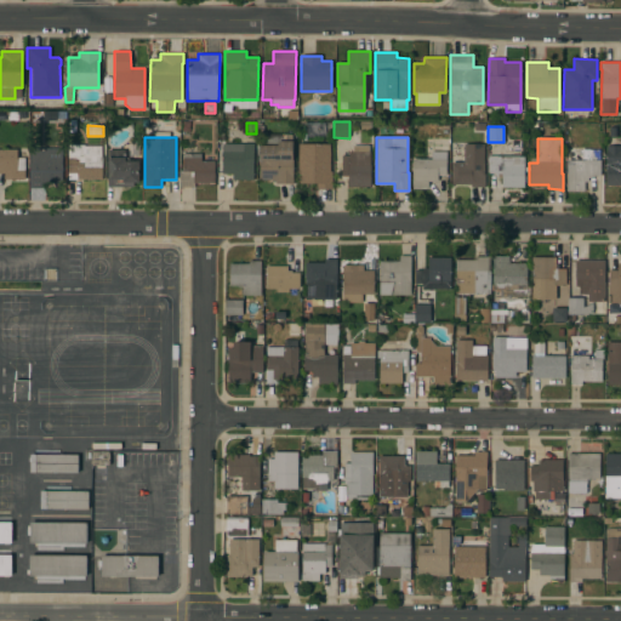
[(275,184),(275,182),(272,182),(272,180),(260,180),(260,144),(278,146),(278,141),(294,141),(292,184),(275,184)]
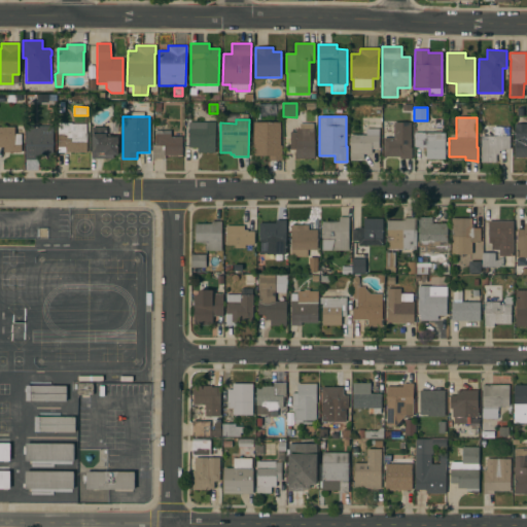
[(188,121),(215,121),(215,153),(197,152),(197,147),(188,147),(188,121)]
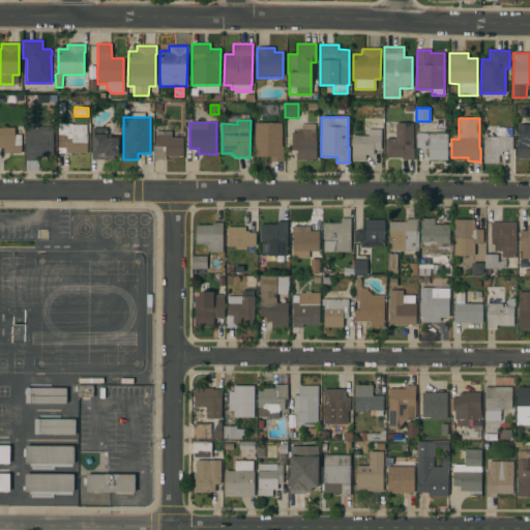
[(255,122),(282,123),(282,146),(284,146),(284,162),(270,162),(270,156),(254,156),(255,122)]
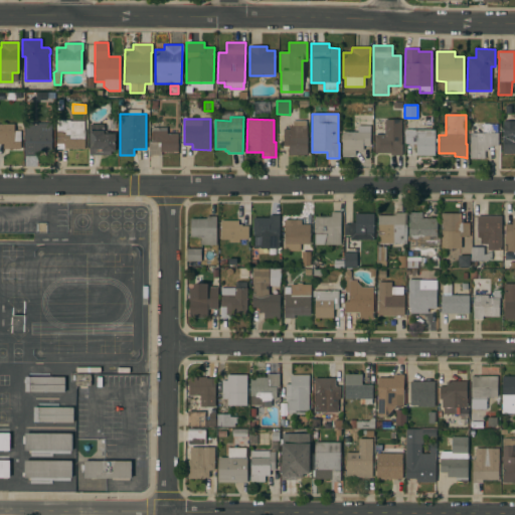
[(375,135),(384,135),(384,119),(401,120),(401,144),(402,144),(402,156),(390,155),(391,153),(374,153),(375,135)]
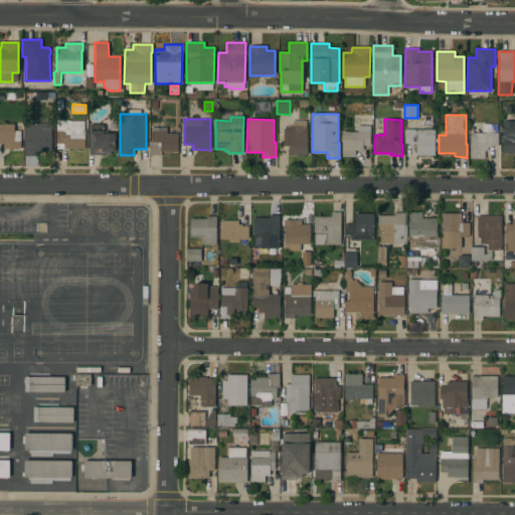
[(56,149),(56,120),(70,120),(70,121),(83,122),(83,133),(84,133),(84,149),(56,149)]
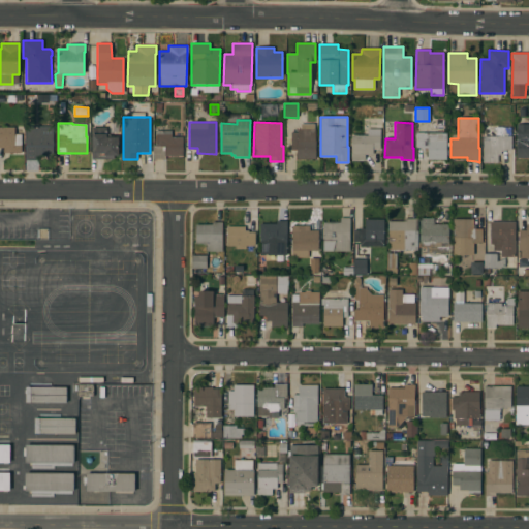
[(291,132),(297,132),(298,129),(300,129),(300,123),(314,124),(314,129),(315,129),(315,134),(317,134),(317,142),(315,142),(315,159),(297,159),(297,150),(290,150),(291,132)]
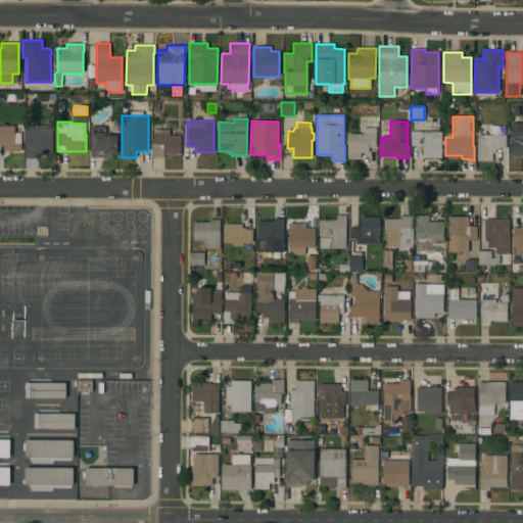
[(511,123),(522,123),(522,156),(510,155),(511,123)]
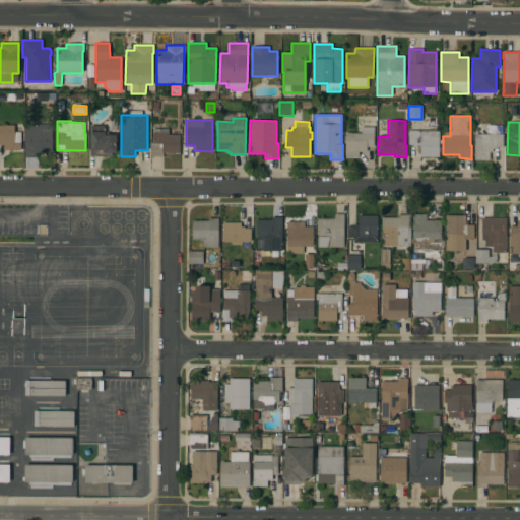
[(52,125),(52,153),(35,153),(35,157),(25,157),(25,124),(52,125)]
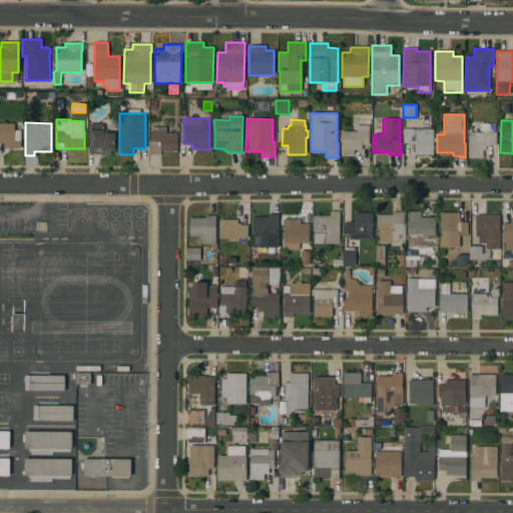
[(3,147),(3,143),(0,143),(0,123),(14,123),(14,130),(21,130),(21,147),(3,147)]
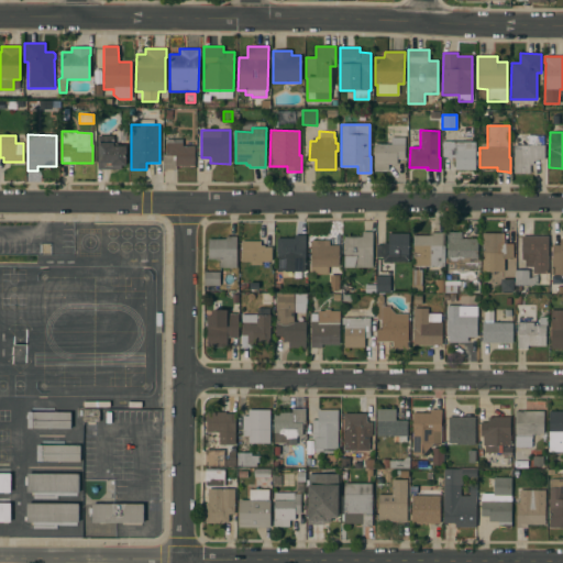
[(98,135),(113,135),(113,146),(127,146),(127,165),(121,165),(121,169),(97,169),(98,135)]
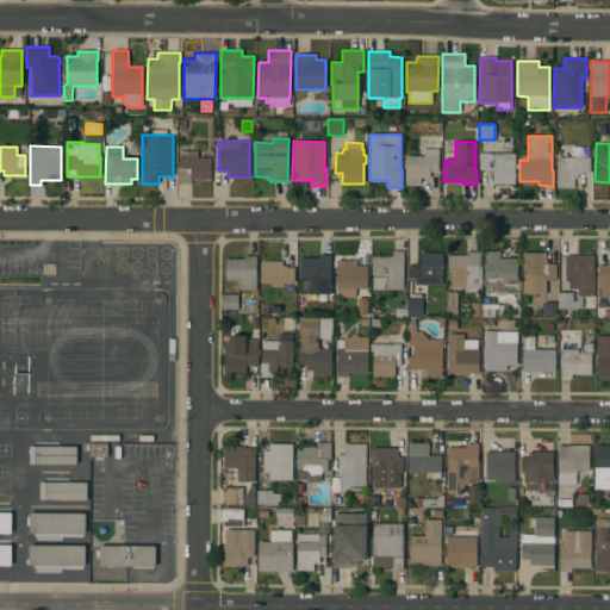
[(556,156),(571,157),(571,147),(589,147),(589,157),(590,157),(590,173),(583,173),(583,174),(578,174),(577,179),(574,179),(574,188),(556,187),(556,156)]
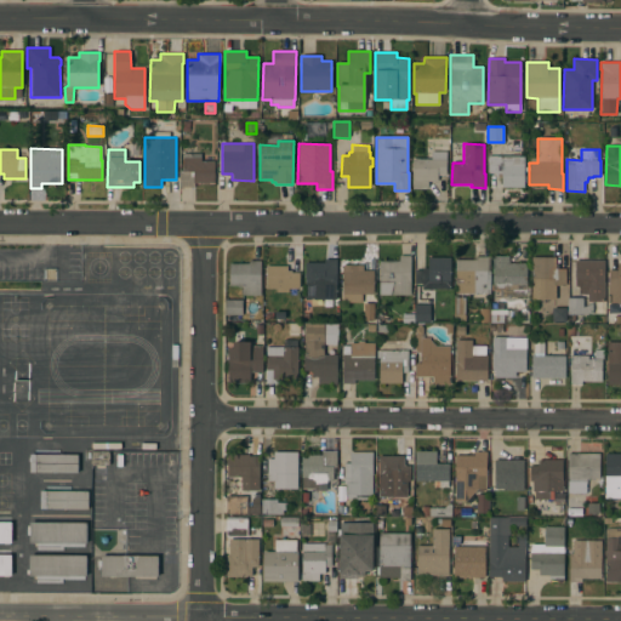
[(446,175),(438,175),(438,181),(428,181),(428,188),(412,188),(412,159),(432,159),(432,152),(446,152),(446,175)]
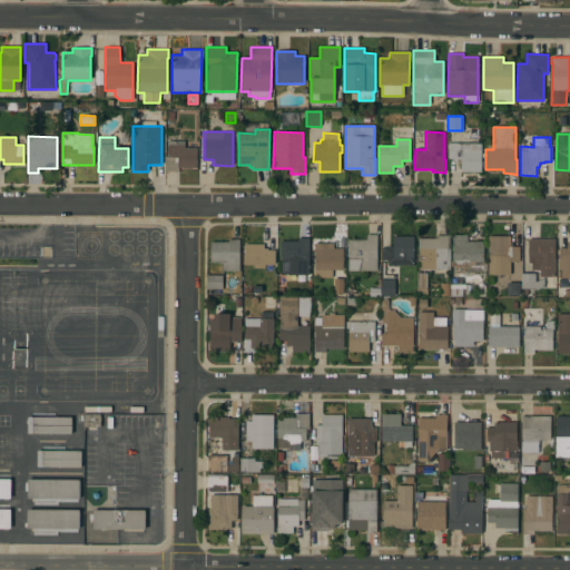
[(185,140),(185,147),(197,147),(197,168),(178,168),(178,172),(165,172),(165,158),(167,158),(168,140),(185,140)]
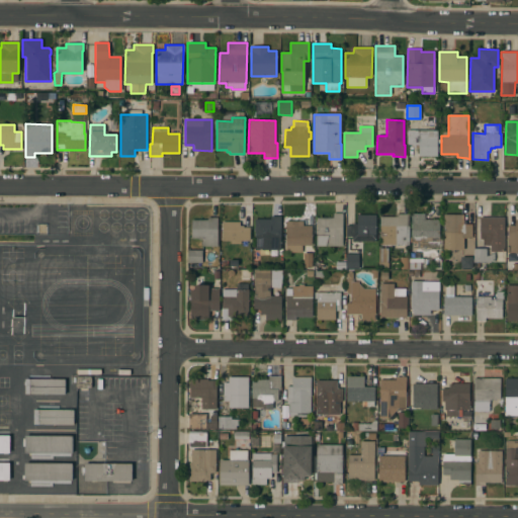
[(437,156),(419,156),(419,148),(414,148),(414,130),(433,130),(433,137),(437,137),(437,156)]
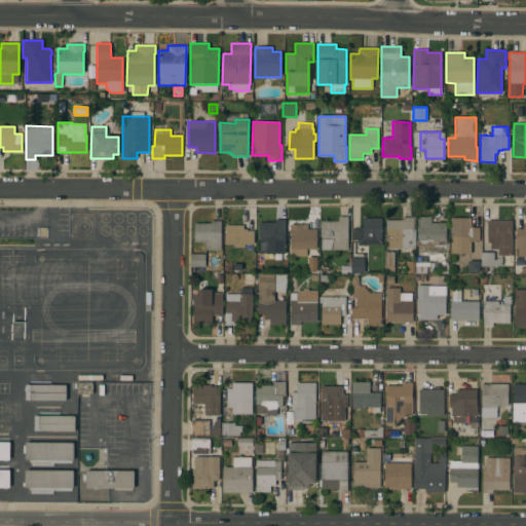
[(347,250),(321,250),(321,221),(338,221),(338,217),(348,217),(347,250)]
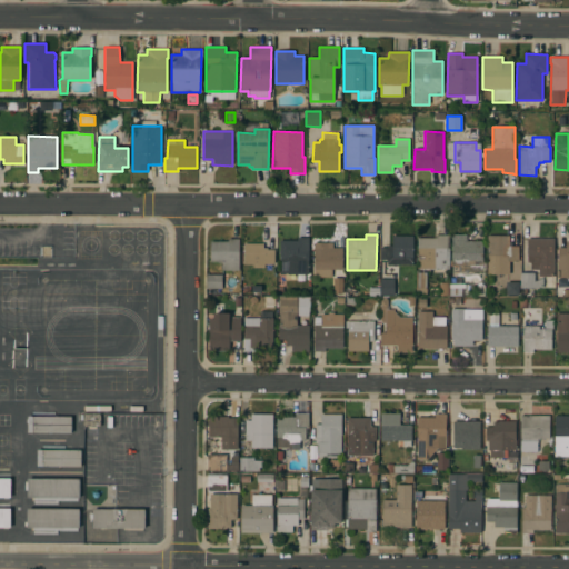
[(417,269),(418,238),(436,238),(436,235),(448,235),(448,248),(449,248),(449,269),(417,269)]
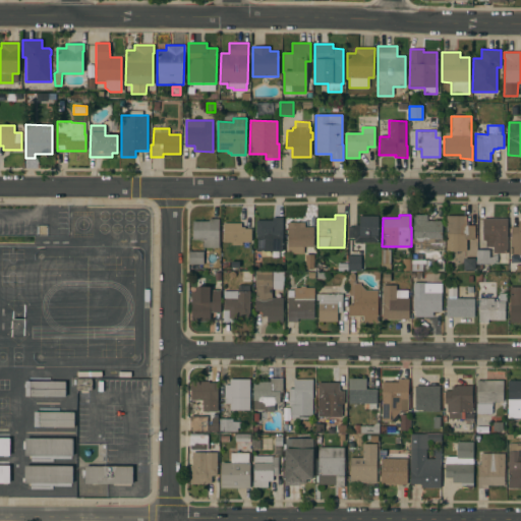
[(413,215),(427,215),(427,221),(442,221),(442,248),(428,248),(428,250),(423,249),(423,248),(419,248),(419,243),(415,243),(415,239),(413,239),(413,215)]
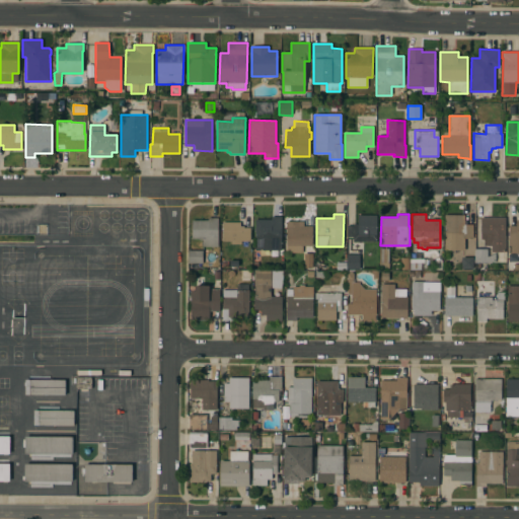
[(376,215),(376,242),(359,242),(359,243),(356,243),(356,241),(352,241),(352,236),(346,236),(347,224),(358,224),(358,215),(376,215)]
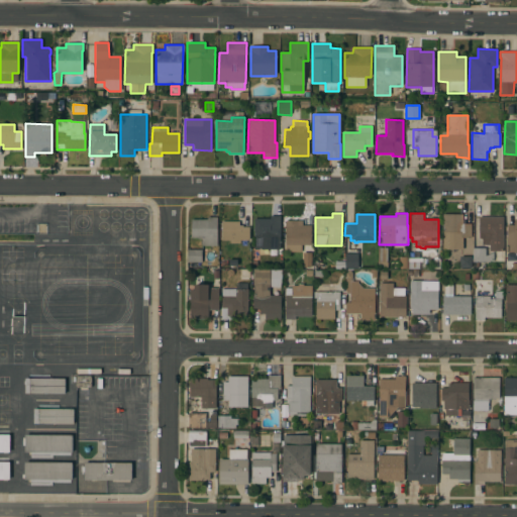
[(442,214),(467,214),(467,223),(471,223),(471,237),(462,237),(462,249),(442,249),(442,214)]
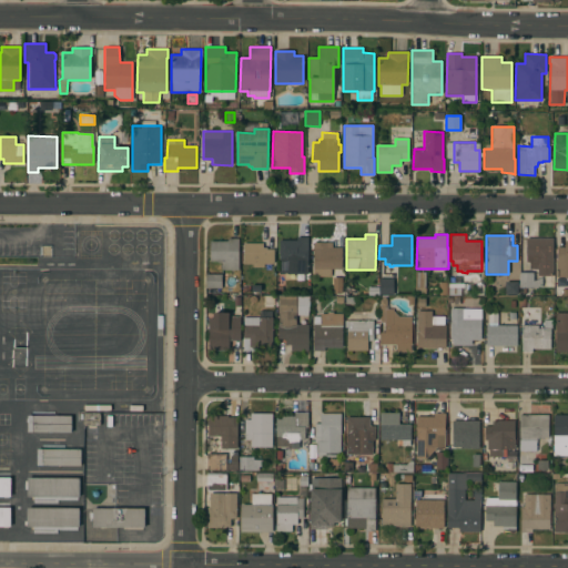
[(307,274),(279,274),(280,240),(296,241),(296,237),(308,237),(307,274)]
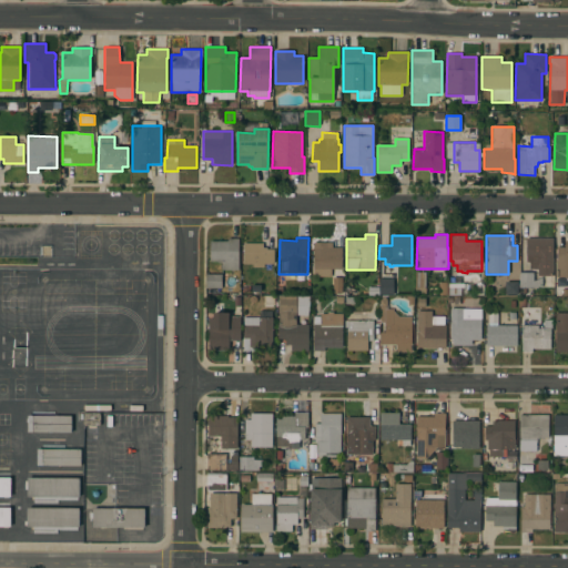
[(553,239),(553,275),(537,275),(537,270),(529,270),(529,263),(526,263),(526,237),(553,239)]
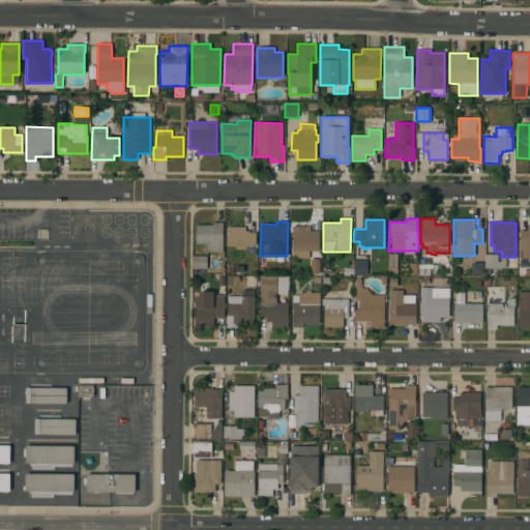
[(212,225),(212,223),(223,223),(223,253),(206,252),(207,244),(196,243),(196,225),(212,225)]
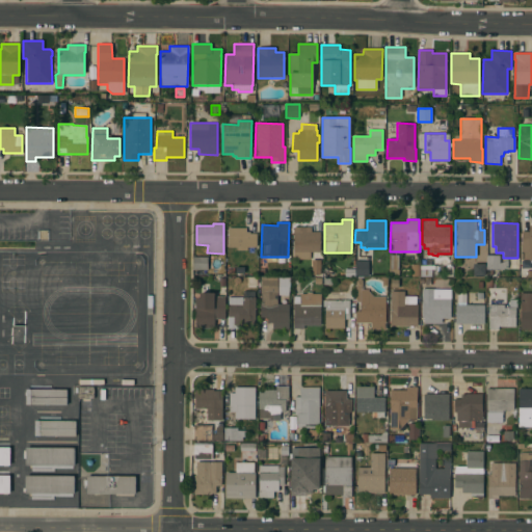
[(531,225),(531,260),(521,260),(521,243),(522,243),(522,232),(529,232),(529,225),(531,225)]
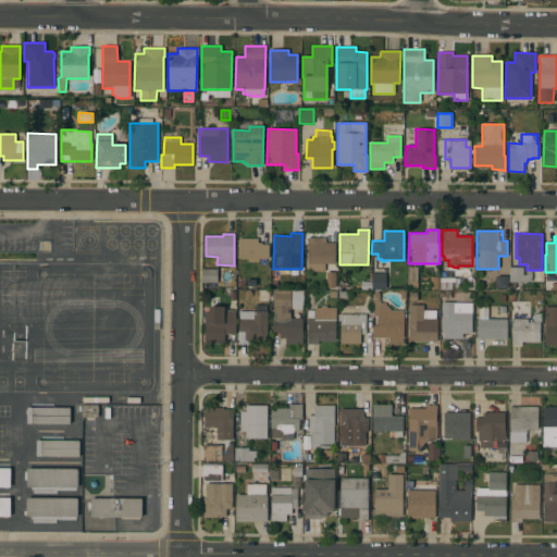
[(307,237),(325,237),(325,243),(335,243),(335,264),(324,264),(324,272),(307,271),(307,237)]
